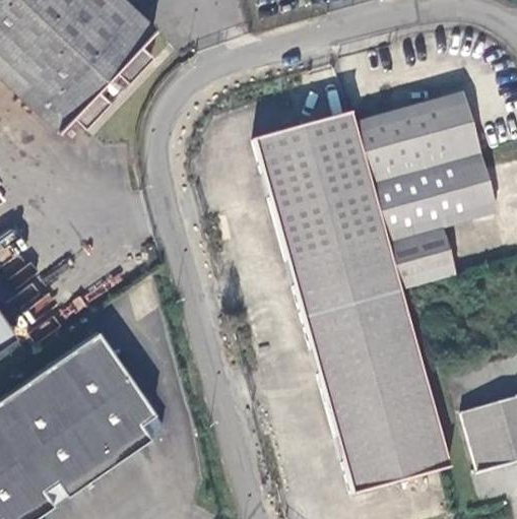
[(0,0),(0,75),(55,129),(71,114),(82,125),(109,100),(101,91),(95,86),(116,66),(122,71),(127,77),(152,52),(140,40),(154,25),(128,0),(0,0)]
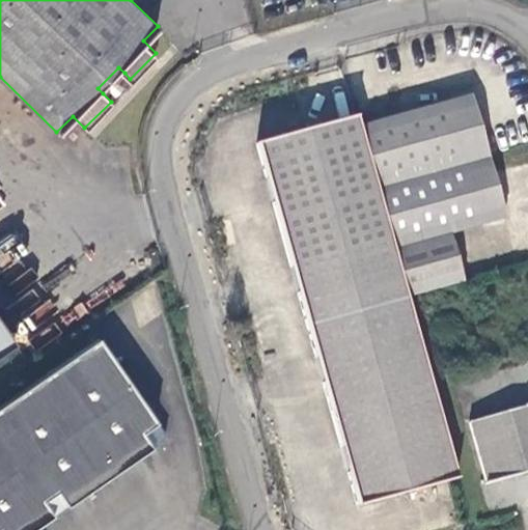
[(117,81),(124,73),(118,67),(98,88),(103,93),(109,87),(114,92),(121,84),(117,81)]
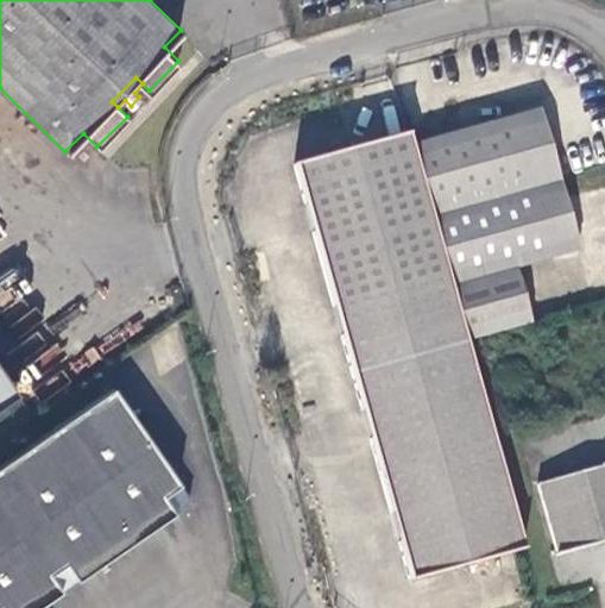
[(543,107),(416,142),(472,338),(536,321),(521,261),(583,244),(543,107)]
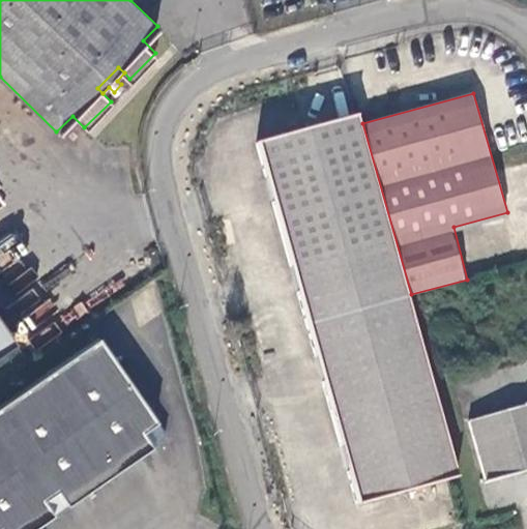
[(259,142),(311,321),(411,294),(362,123),(359,113),(259,142)]
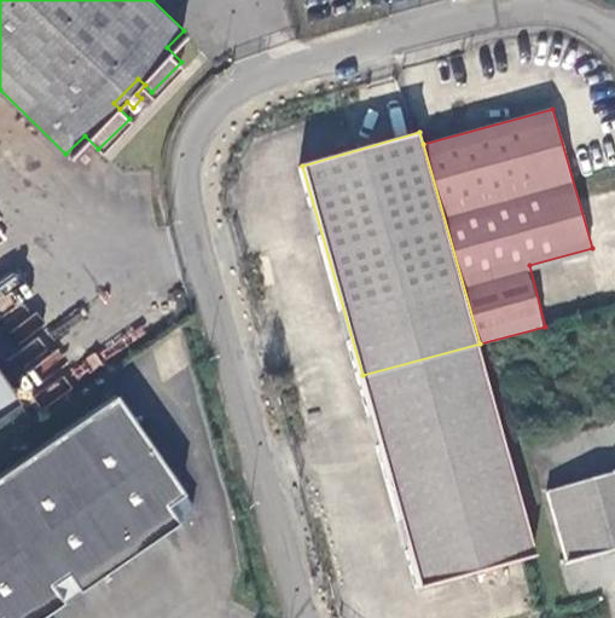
[(423,583),(539,552),(480,344),(363,375),(423,583)]
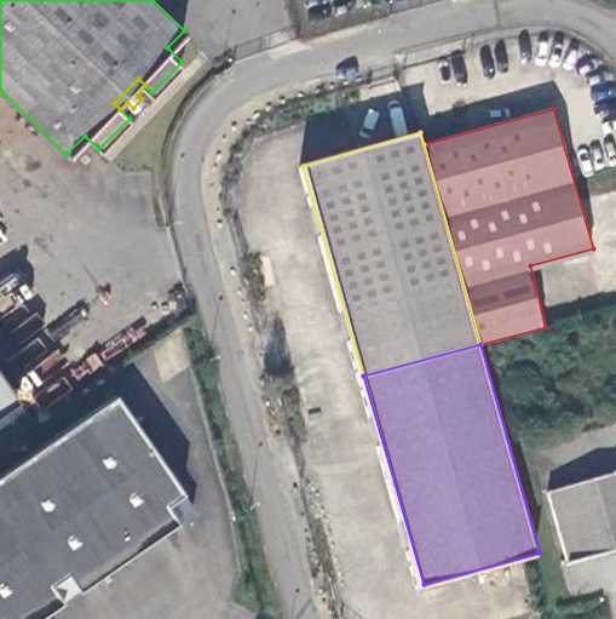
[(110,390),(0,466),(0,618),(27,618),(190,505),(110,390)]
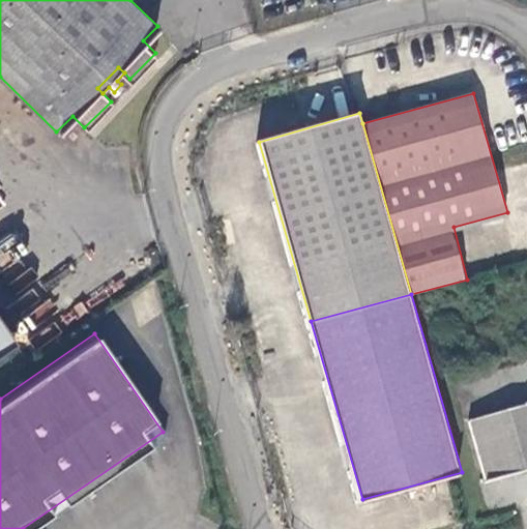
[(526,401),(475,416),(492,479),(526,469),(526,401)]
